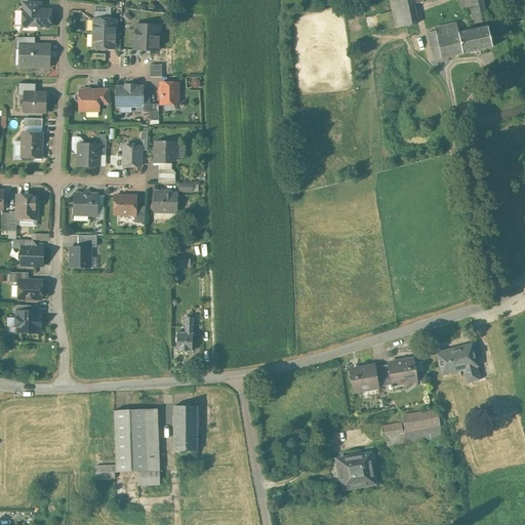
[(408,0),(389,0),(395,28),(413,25),(409,5),(408,0)]
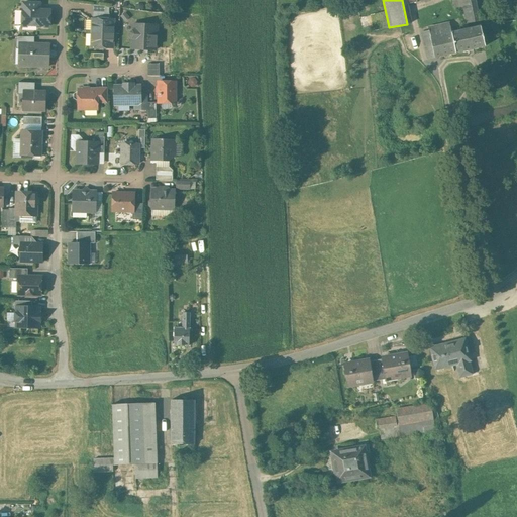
[(475,0),(453,0),(455,9),(461,8),(464,23),(479,21),(475,0)]
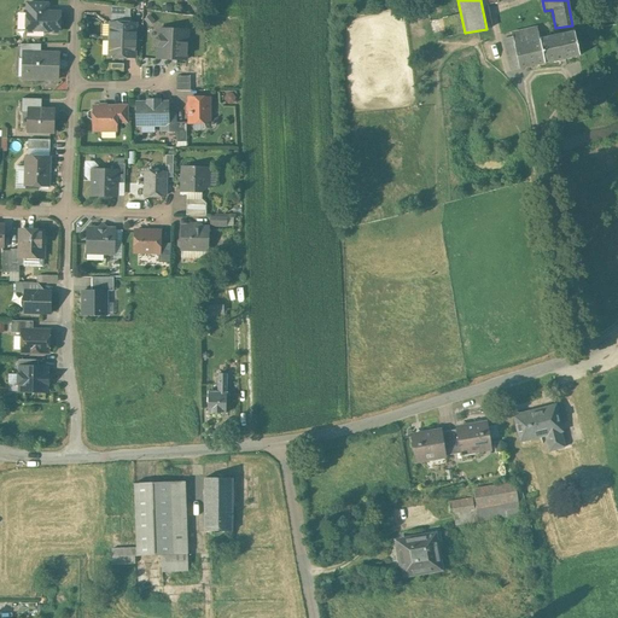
[(46,12),(27,12),(27,31),(59,33),(59,13),(46,12)]
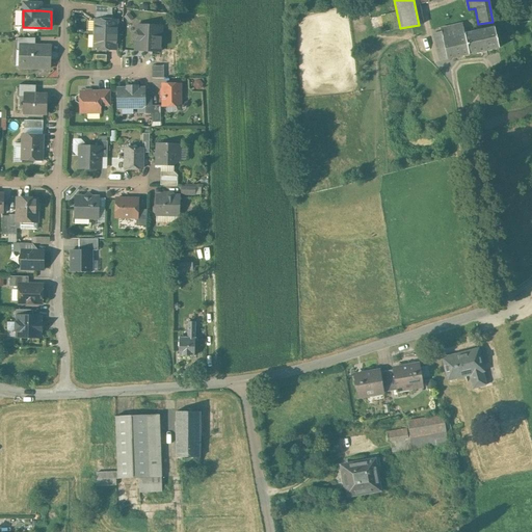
[(116,21),(96,20),(95,34),(116,34),(116,21)]
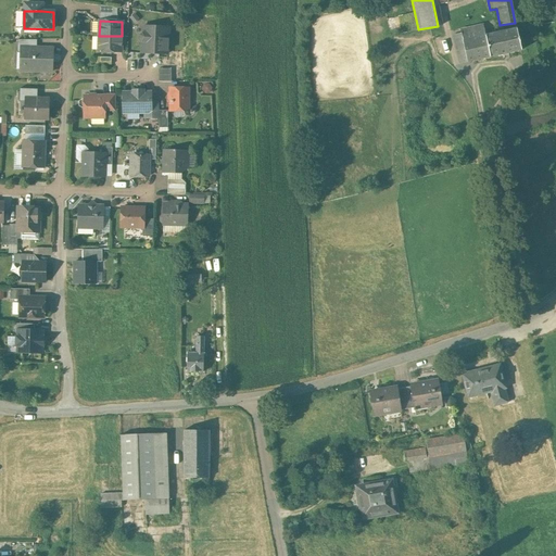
[(516,28),(485,35),(483,24),(460,29),(462,33),(453,35),(459,64),(521,50),(516,28)]
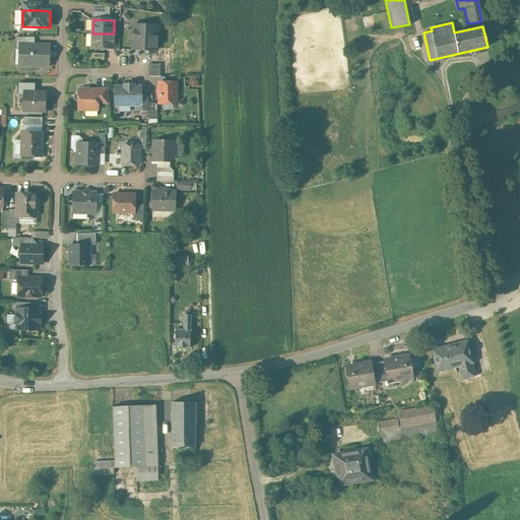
[(158,25),(134,24),(133,30),(131,33),(131,37),(133,39),(132,49),(156,50),(158,25)]
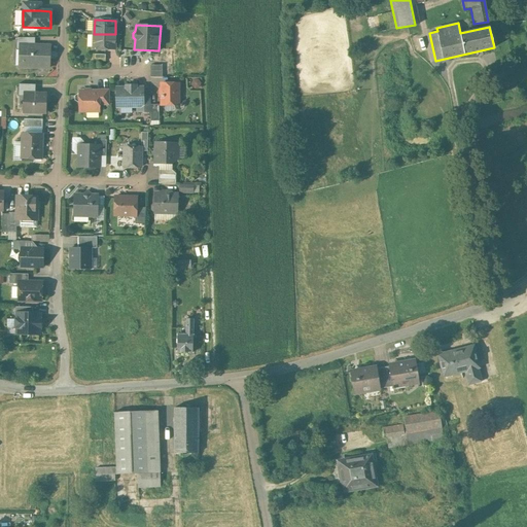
[(115,34),(94,34),(94,48),(115,49),(115,34)]
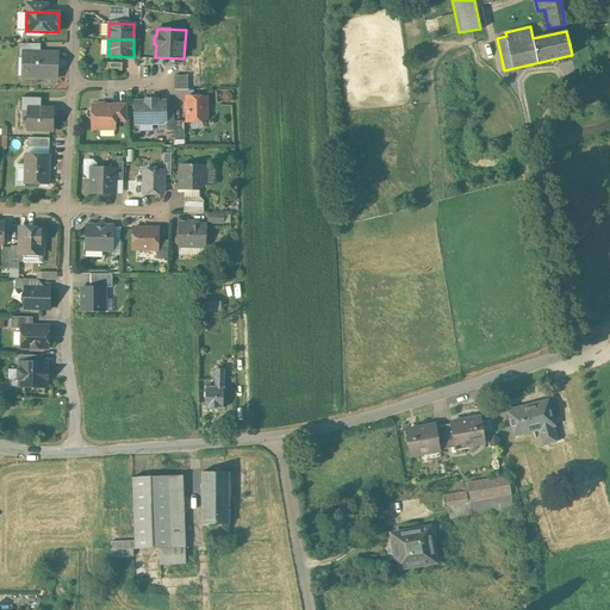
[(41,43),(19,44),(19,58),(24,58),(24,53),(41,53),(41,43)]
